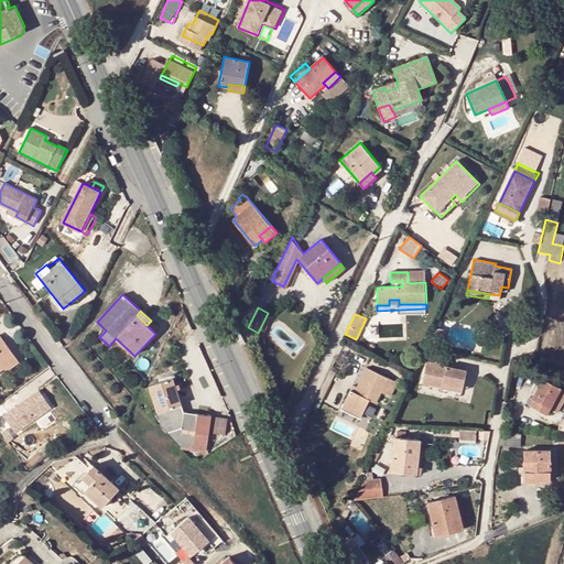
[(0,370),(7,366),(4,362),(14,355),(0,334),(0,370)]
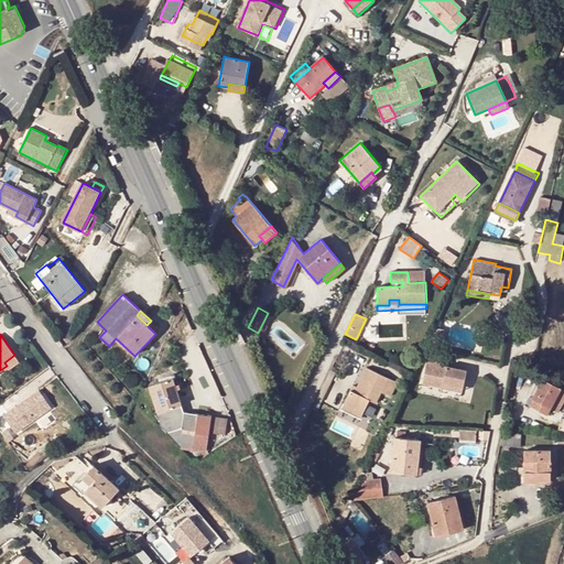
[(427,353),(421,381),(441,386),(442,382),(462,387),(465,370),(446,366),(448,358),(427,353)]
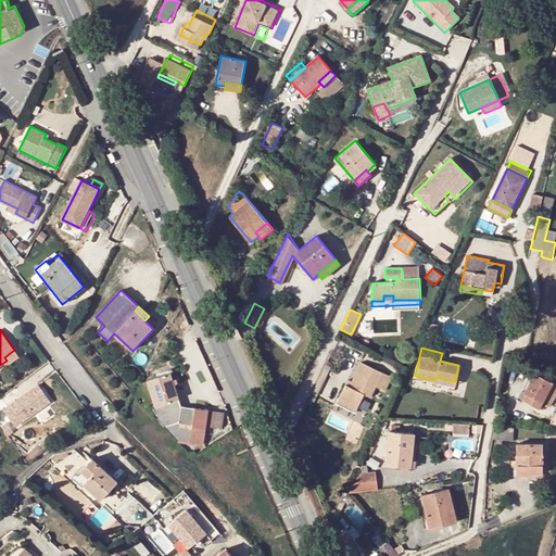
[(4,357),(7,361),(8,363),(17,355),(14,350),(4,357)]
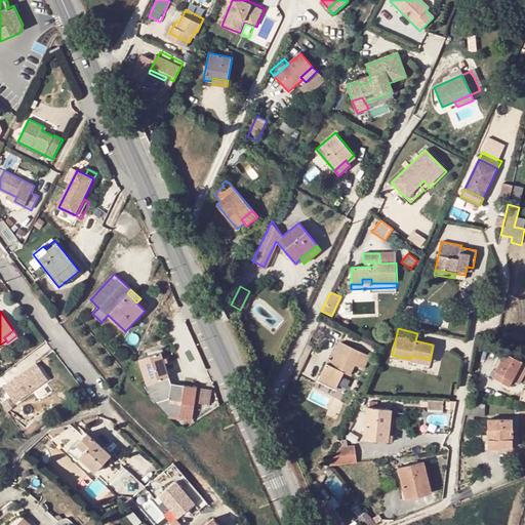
[(320,376),(338,386),(345,372),(350,375),(355,365),(365,369),(370,357),(340,342),(332,361),(329,366),(325,365),(320,376)]
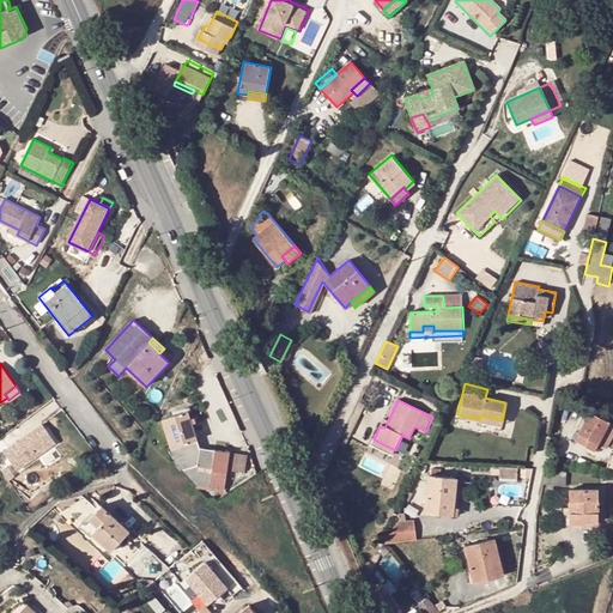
[(590,412),(580,432),(575,441),(595,451),(599,444),(607,449),(612,436),(612,424),(606,420),(610,414),(598,408),(594,413),(590,412)]
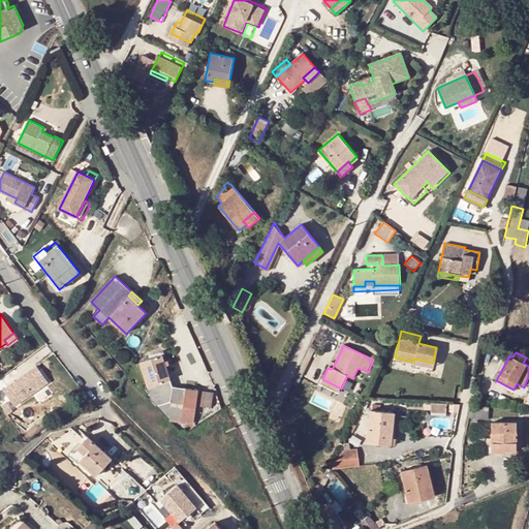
[(162,354),(139,362),(151,397),(172,418),(194,422),(196,406),(198,391),(173,387),(162,354)]
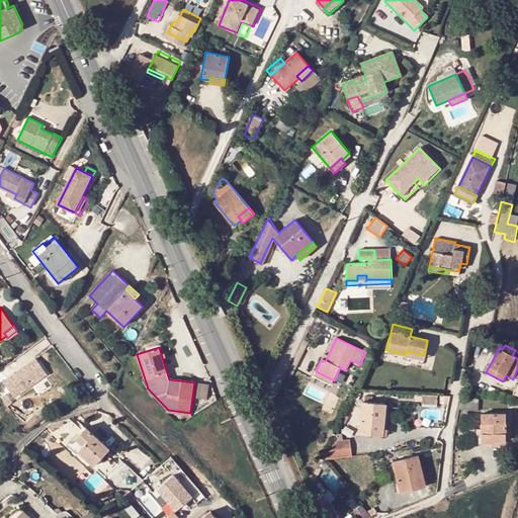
[(48,373),(36,358),(4,381),(15,397),(48,373)]
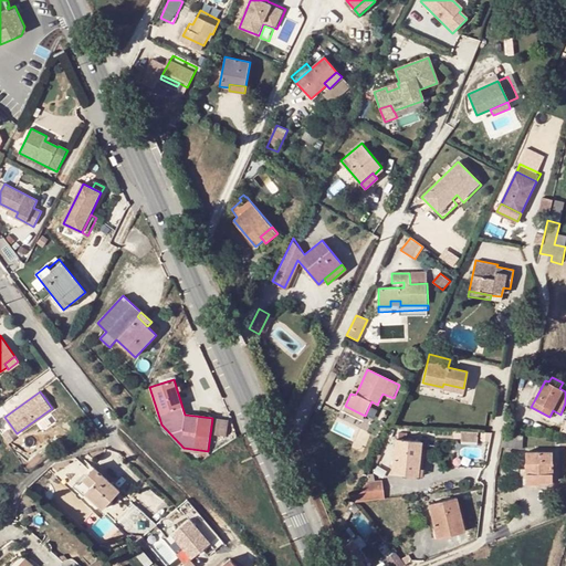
[(365,416),(345,406),(342,412),(363,421),(365,416)]
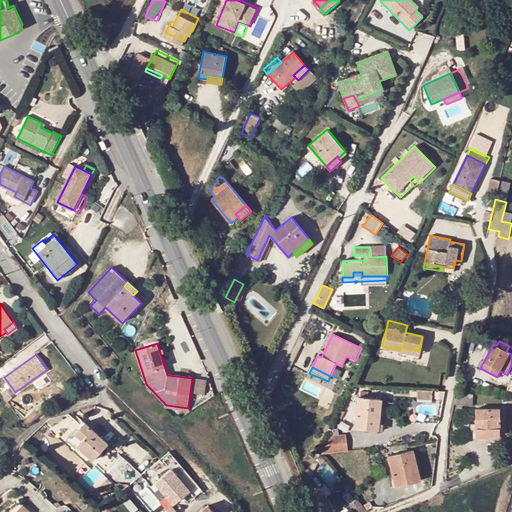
[(207,381),(192,378),(190,393),(205,395),(207,381)]
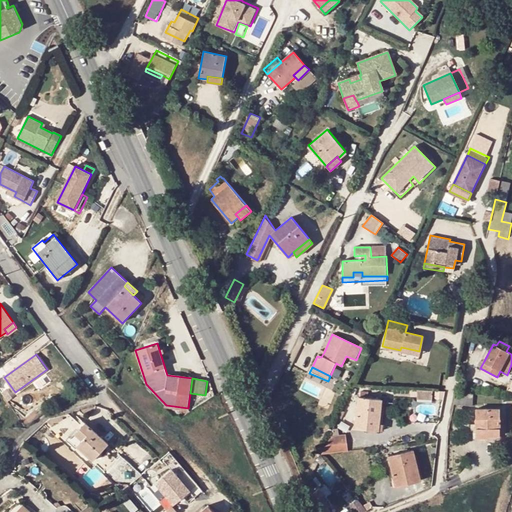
[(431,390),(416,390),(416,398),(431,399),(431,390)]
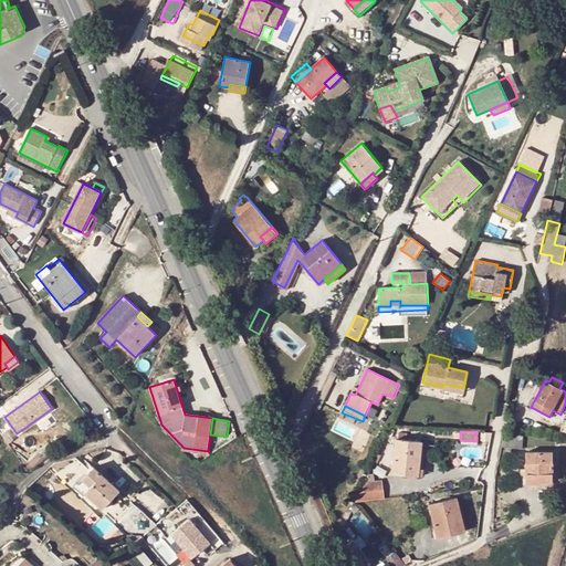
[(392,473),(418,475),(420,442),(406,441),(407,435),(398,433),(398,440),(396,440),(392,473)]
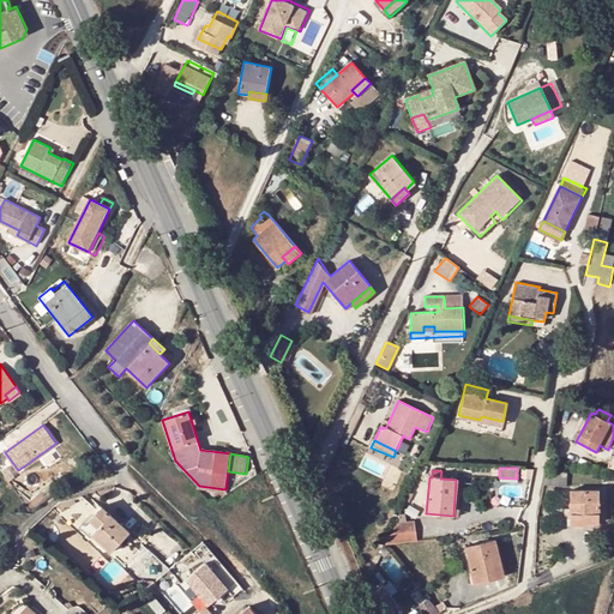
[(567,474),(547,473),(545,486),(566,487),(567,474)]
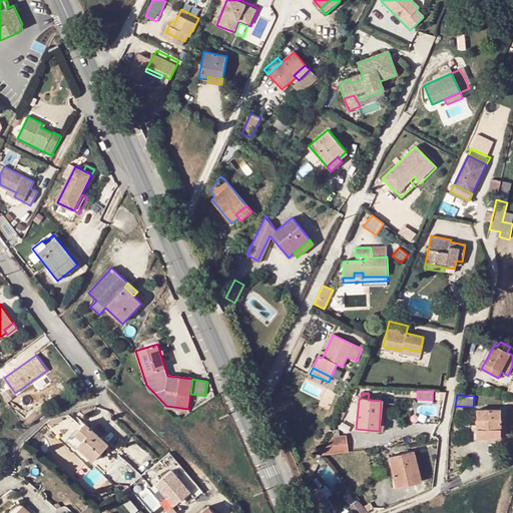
[(477,409),(477,436),(489,436),(500,436),(500,409),(477,409)]
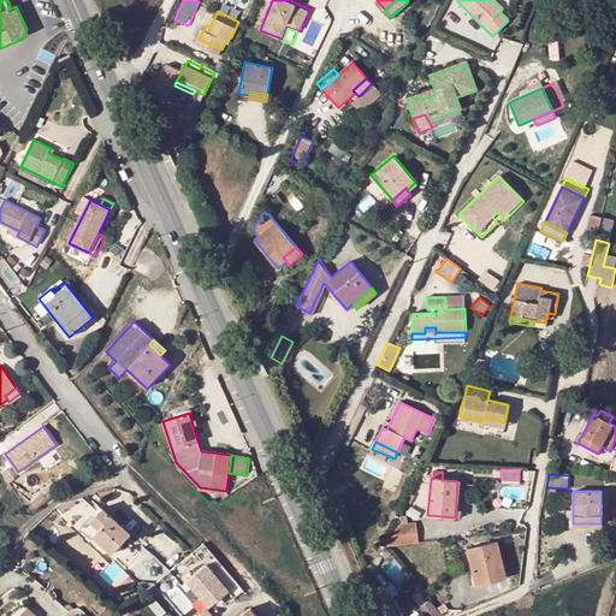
[(102,508),(84,528),(112,555),(131,534),(102,508)]
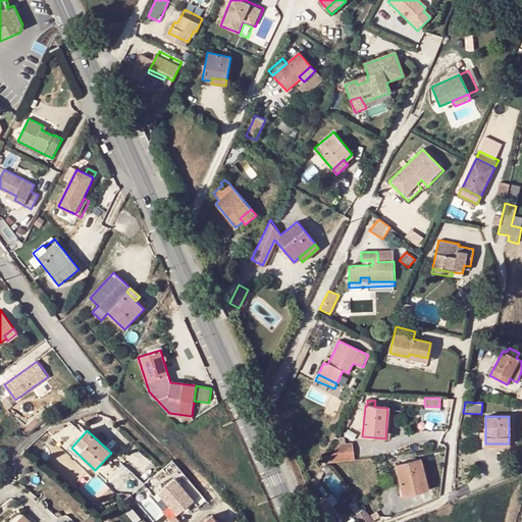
[(340,437),(327,463),(356,459),(354,440),(345,442),(344,437),(340,437)]
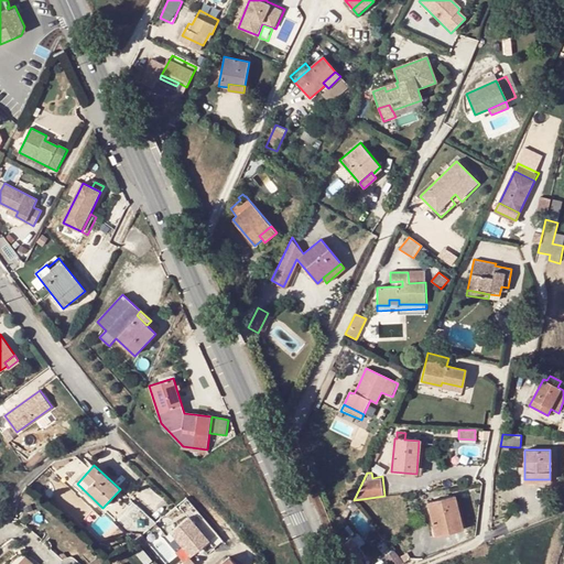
[(447,528),(448,533),(463,530),(454,496),(427,502),(434,531),(447,528)]
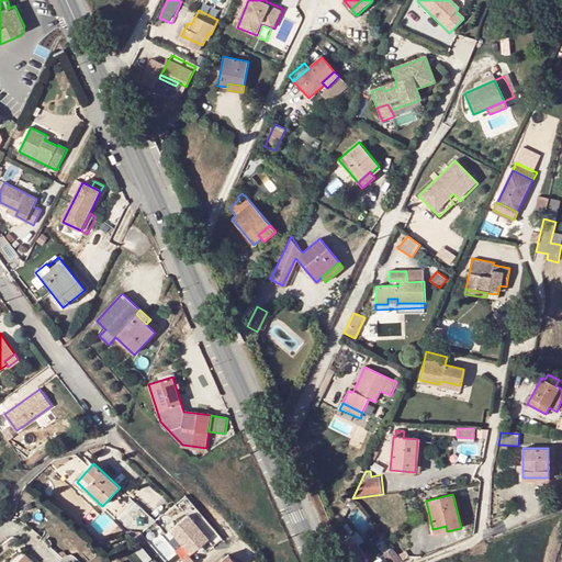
[(176,549),(187,561),(220,535),(198,508),(156,542),(166,555),(170,551),(171,552),(176,549)]
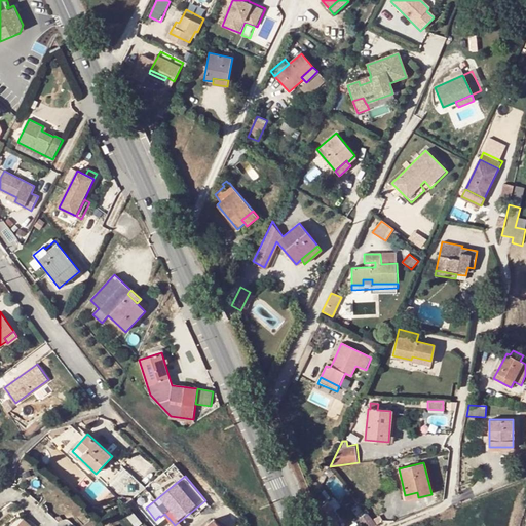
[(121,503),(133,493),(122,481),(116,485),(120,490),(114,495),(121,503)]
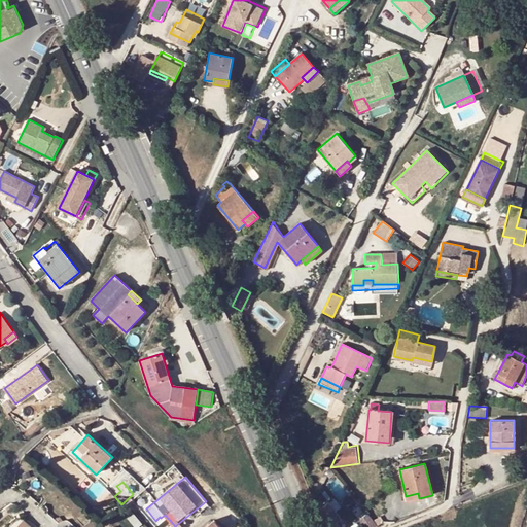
[(418,493),(406,496),(407,501),(419,498),(418,493)]
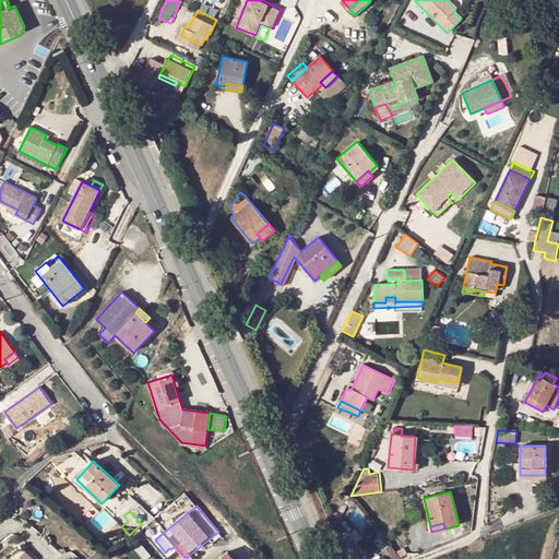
[(359,558),(356,555),(348,544),(355,538),(351,533),(331,547),(336,558),(359,558)]
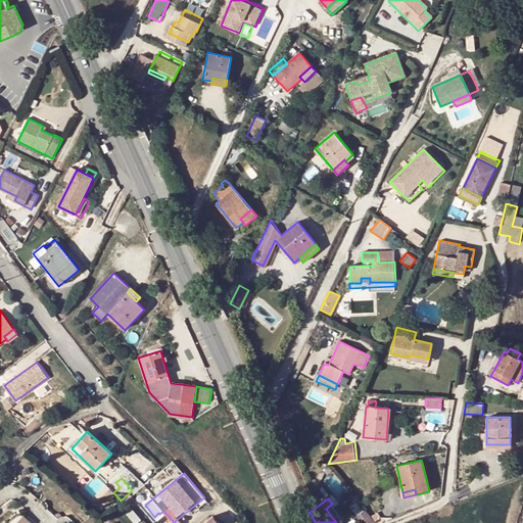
[(339,514),(332,504),(326,509),(333,519),(339,514)]
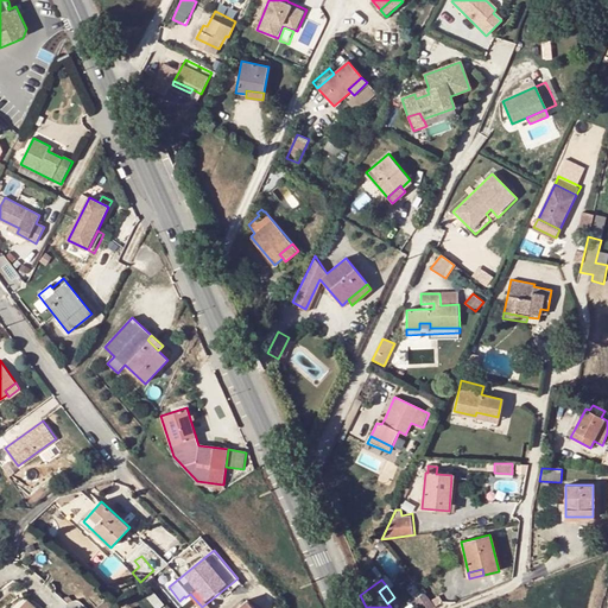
[(151,589),(145,595),(154,607),(157,607),(163,602),(151,589)]
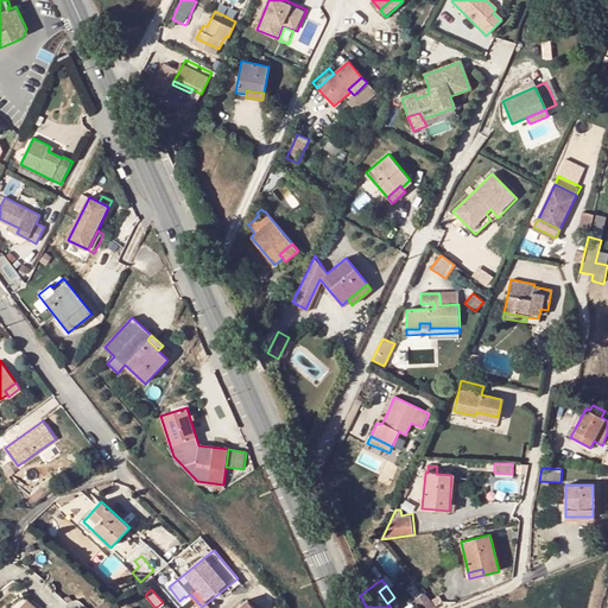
[(435,607),(424,594),(413,600),(418,607),(435,607)]
